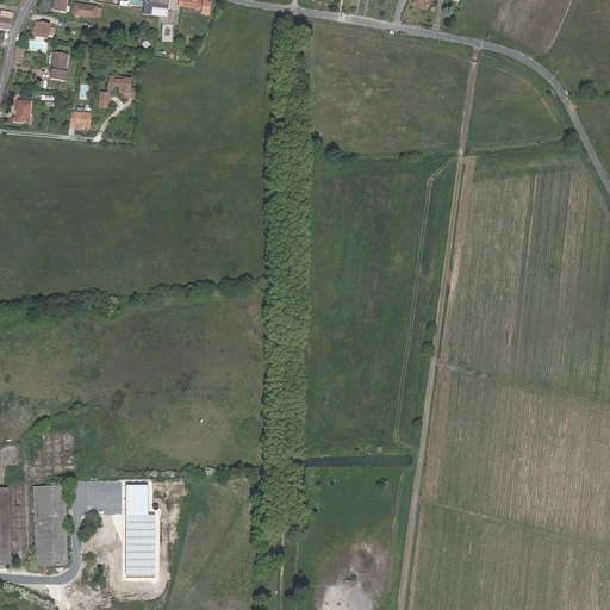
[(181,0),(181,6),(201,8),(200,13),(209,14),(211,4),(203,0),(181,0)]
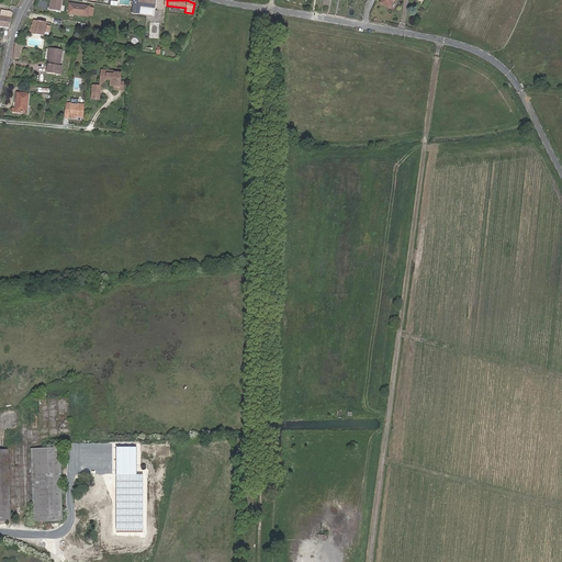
[(88,18),(89,7),(69,3),(68,14),(88,18)]
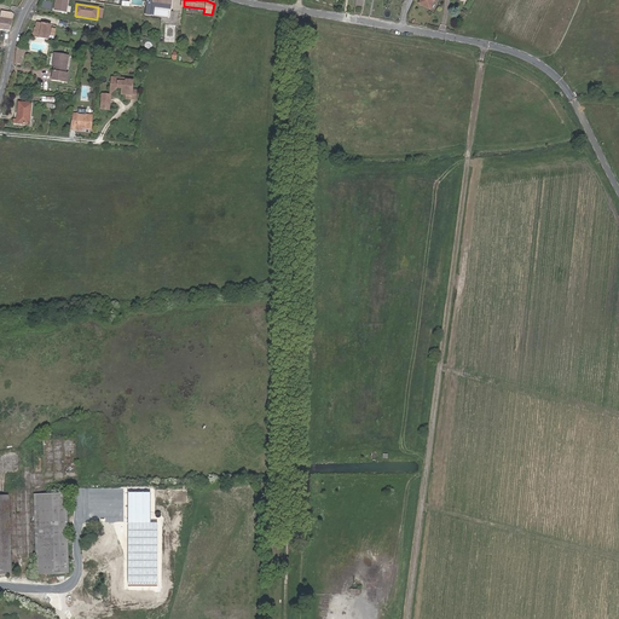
[(0,18),(0,29),(11,30),(12,19),(0,18)]
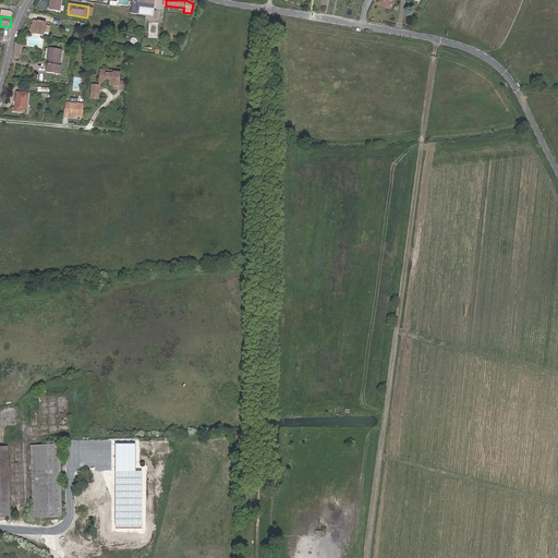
[(44,37),(45,24),(33,23),(32,28),(31,27),(28,35),(44,37)]
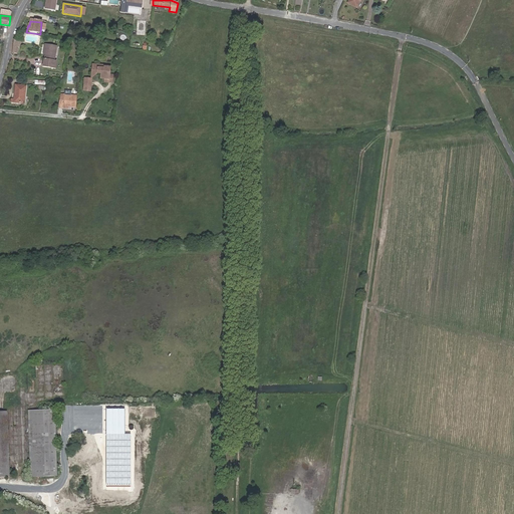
[(17,54),(17,48),(20,48),(21,41),(14,40),(12,54),(17,54)]
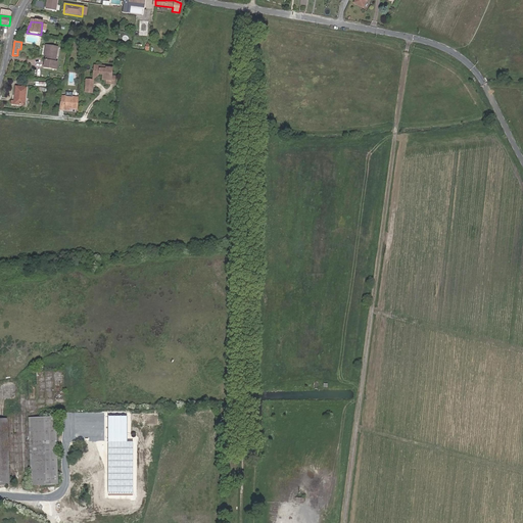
[(48,46),(47,56),(45,67),(57,69),(58,63),(55,62),(57,48),(48,46)]
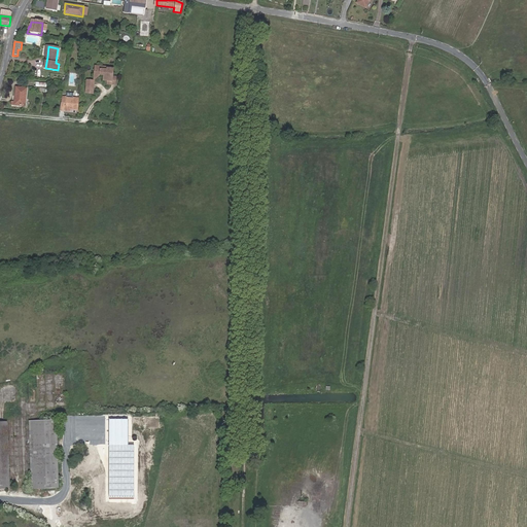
[(108,70),(96,68),(95,78),(99,78),(100,77),(104,78),(104,83),(108,83),(109,85),(112,85),(112,79),(113,72),(108,71),(108,70)]
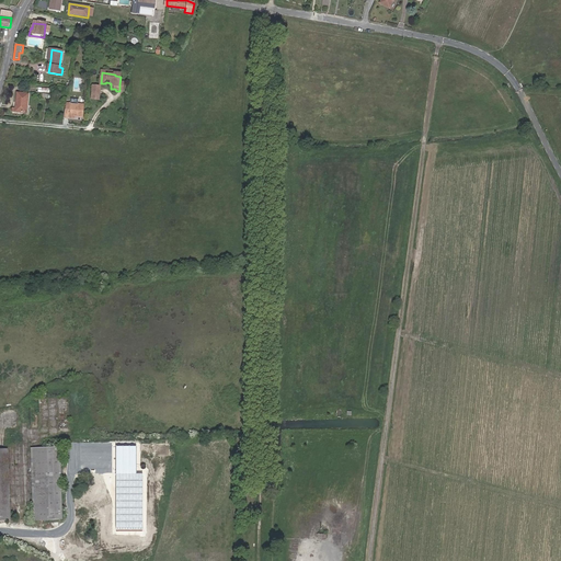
[(100,89),(92,88),(91,101),(99,102),(100,89)]
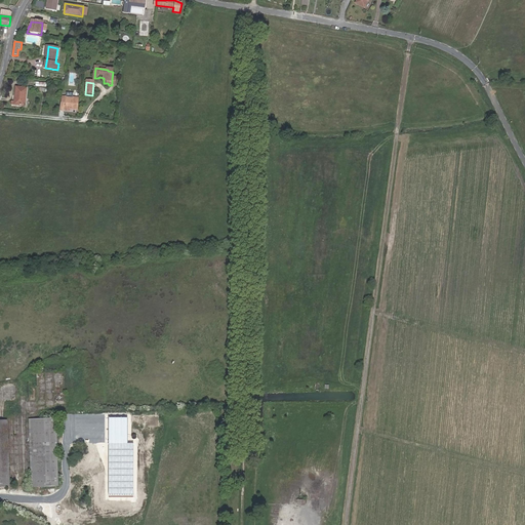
[(14,105),(25,106),(27,88),(16,87),(14,105)]
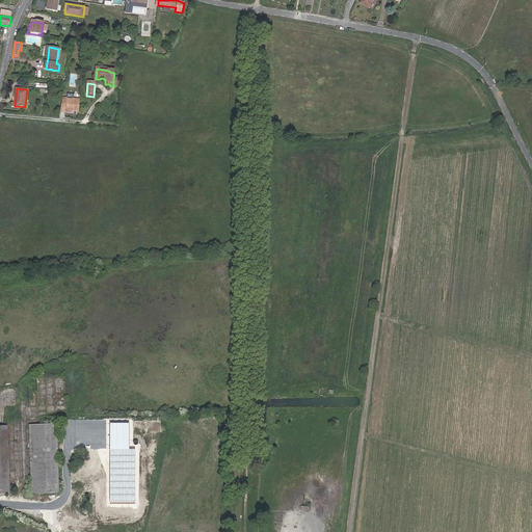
[(70,111),(78,112),(79,102),(65,100),(63,110),(70,111)]
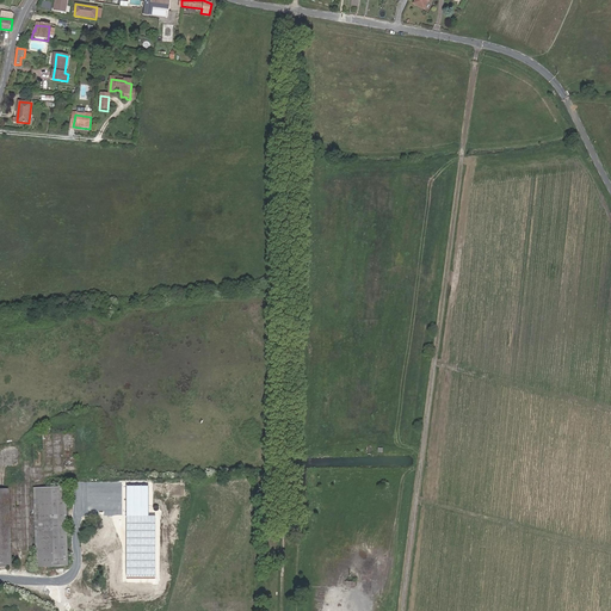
[(66,487),(34,488),(37,566),(68,565),(66,487)]
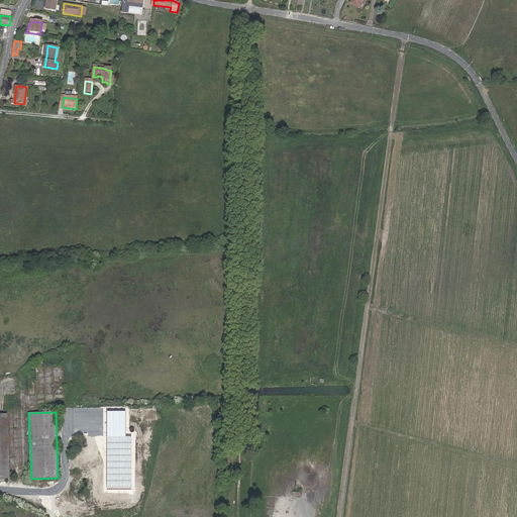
[(0,414),(0,479),(10,480),(8,414),(0,414)]
